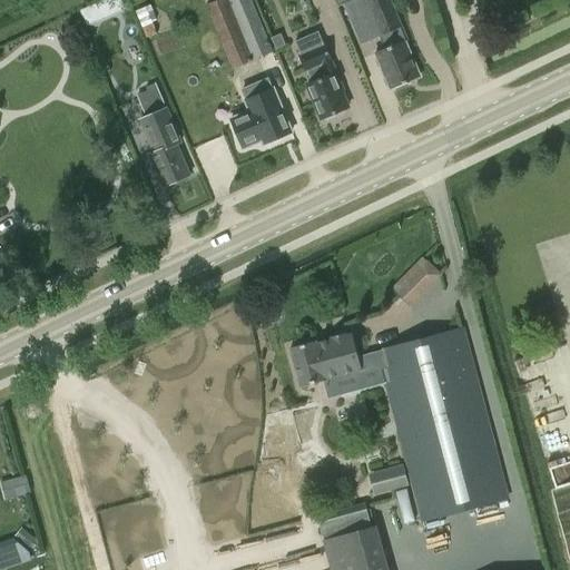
[(251,0),(205,0),(207,5),(205,6),(231,70),(273,52),(251,0)]
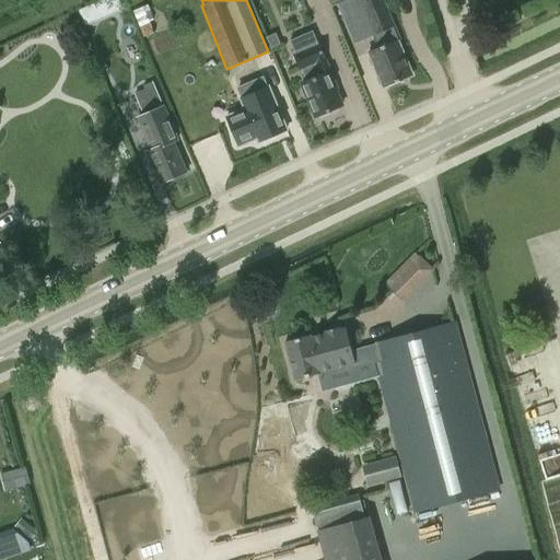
[(383,0),(329,0),(331,7),(336,4),(353,45),(374,36),(378,47),(368,51),(383,89),(411,77),(392,30),(394,28),(383,0)]
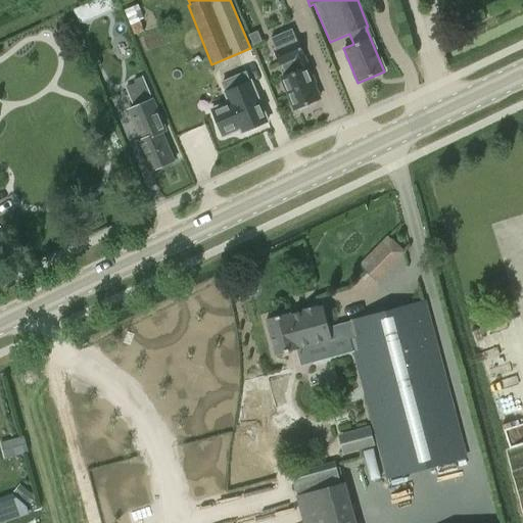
[(137,5),(124,10),(135,35),(143,32),(139,20),(143,19),(137,5)]
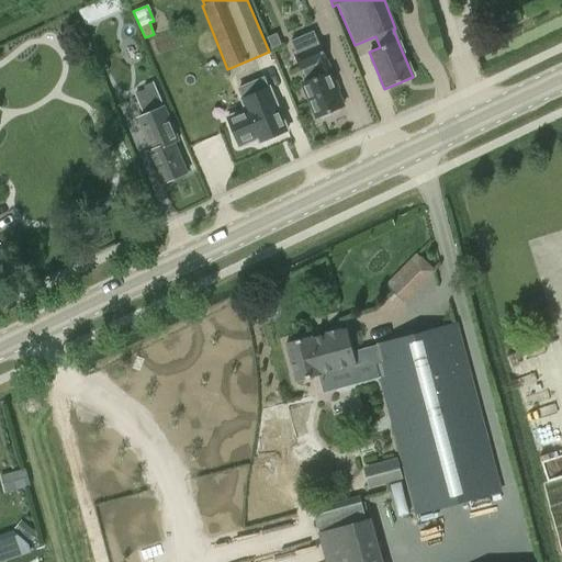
[(317,44),(315,45),(311,33),(291,42),(295,54),(292,55),(304,82),(302,83),(316,119),(343,108),(336,92),(338,92),(317,44)]
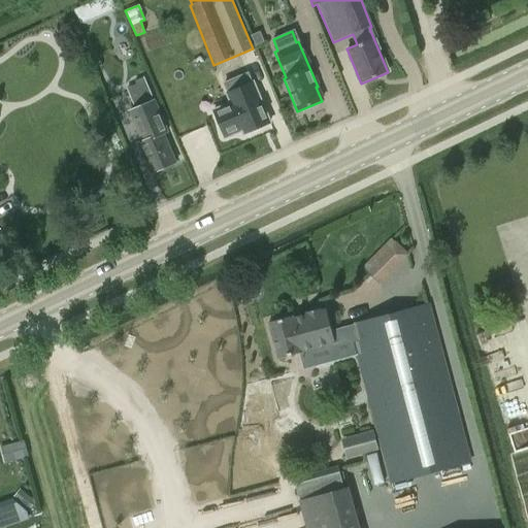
[(256,44),(263,41),(259,32),(252,35),(256,44)]
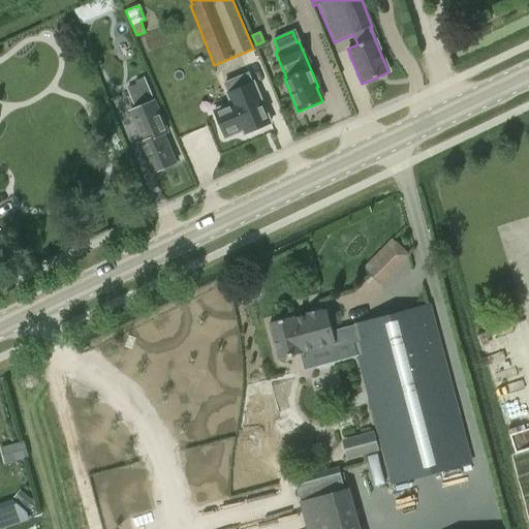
[(244,134),(270,123),(244,63),(223,72),(237,102),(231,105),(244,134)]
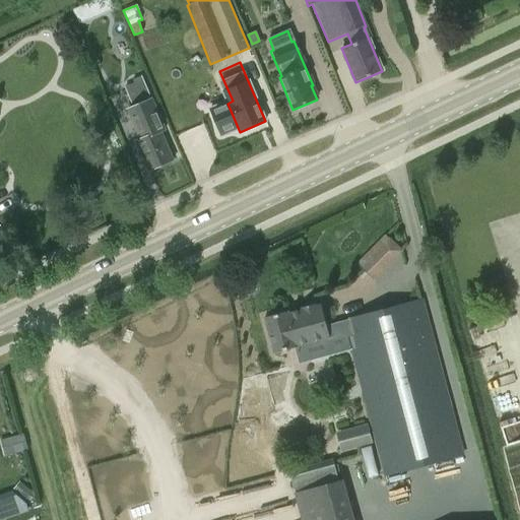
[(165,130),(150,100),(141,76),(132,79),(133,82),(125,85),(133,107),(132,108),(144,139),(136,143),(148,172),(173,160),(160,132),(165,130)]
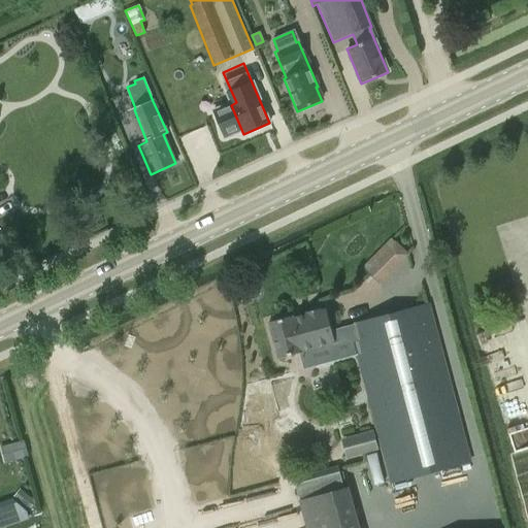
[(380,249),(396,264),(407,253),(391,237),(380,249)]
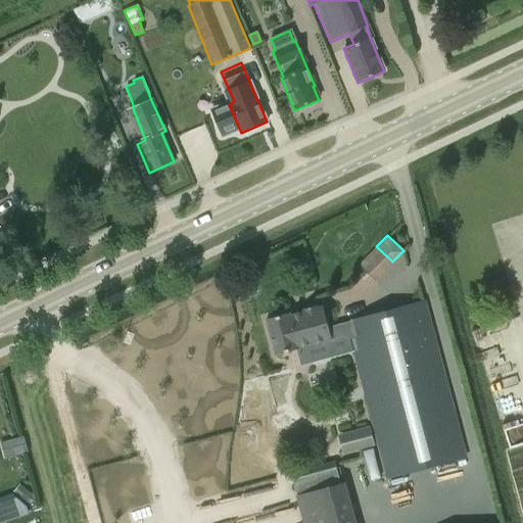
[(467,457),(425,301),(328,328),(322,303),(285,314),(266,319),(275,357),(331,342),(333,344),(348,340),(385,478),(467,457)]
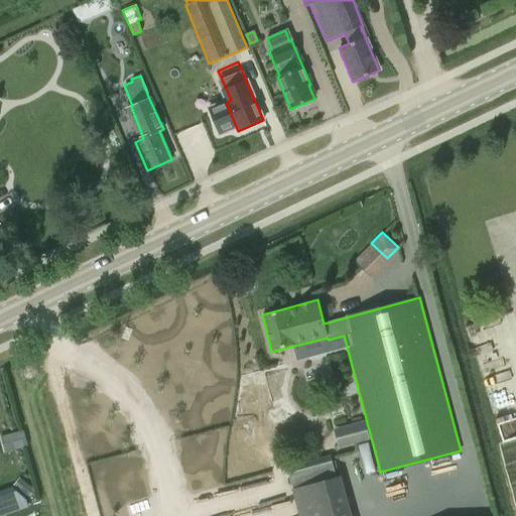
[(8,450),(27,445),(28,445),(24,430),(4,435),(8,450)]
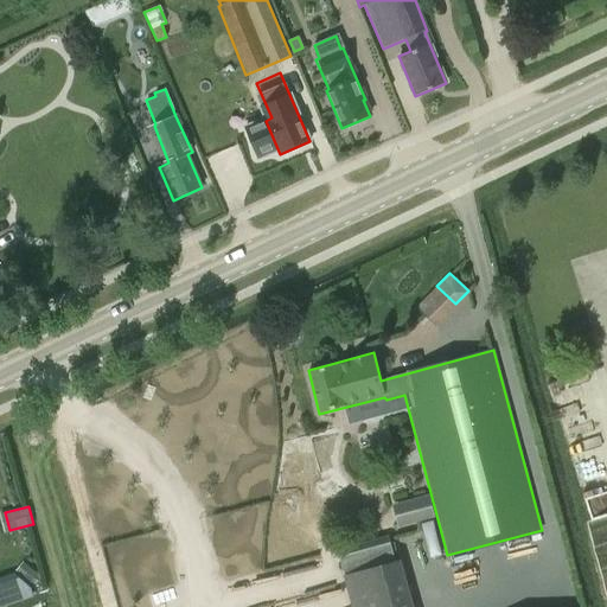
[(411,606),(400,561),(345,576),(352,606),(411,606)]
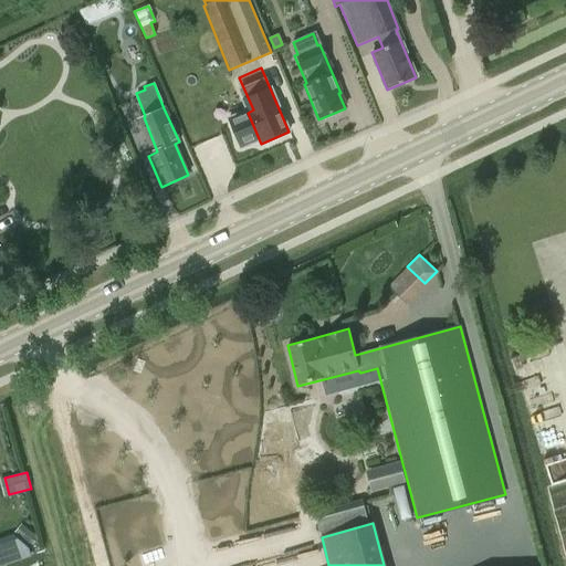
[(16,536),(28,545),(34,536),(22,527),(16,536)]
